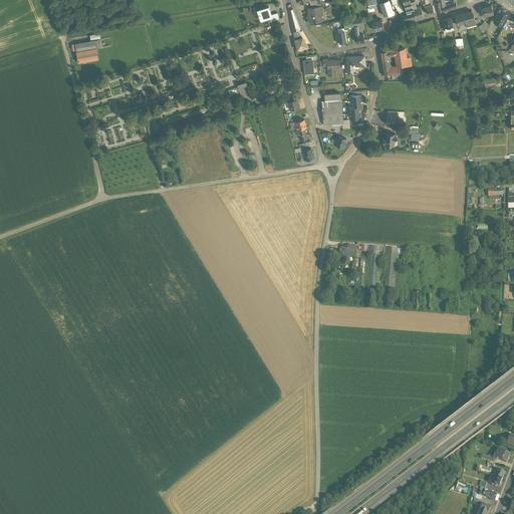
[(393,14),(388,0),(379,3),(381,9),(382,9),(384,16),(393,14)]
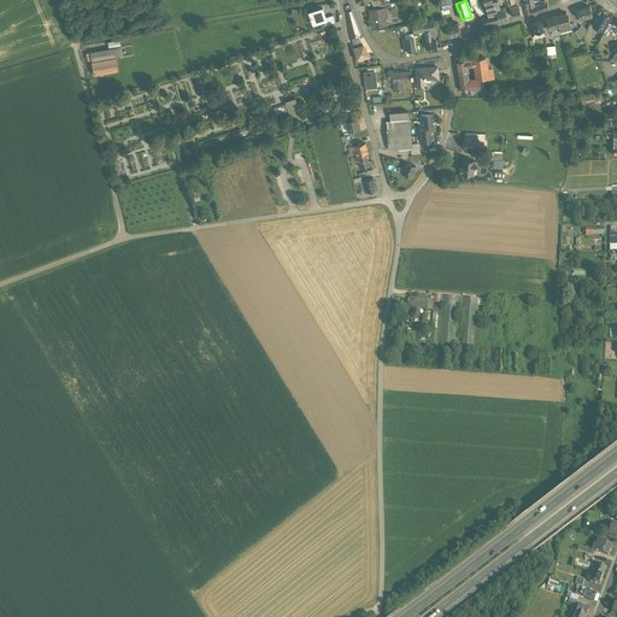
[(483,0),(485,3),(488,18),(498,16),(497,11),(494,5),(492,3),(491,0),(483,0)]
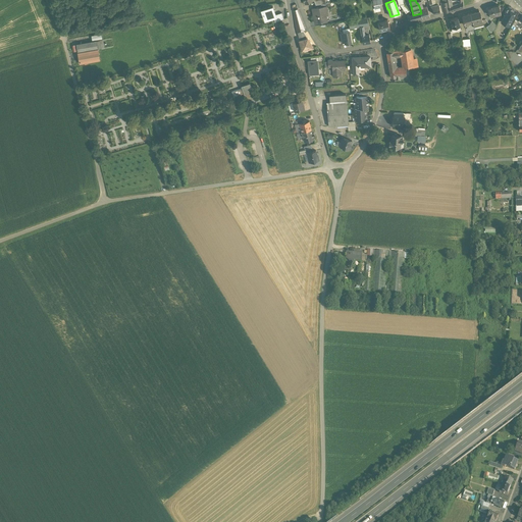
[(442,0),(444,2),(441,3),(445,12),(451,11),(449,6),(448,0),(442,0)]
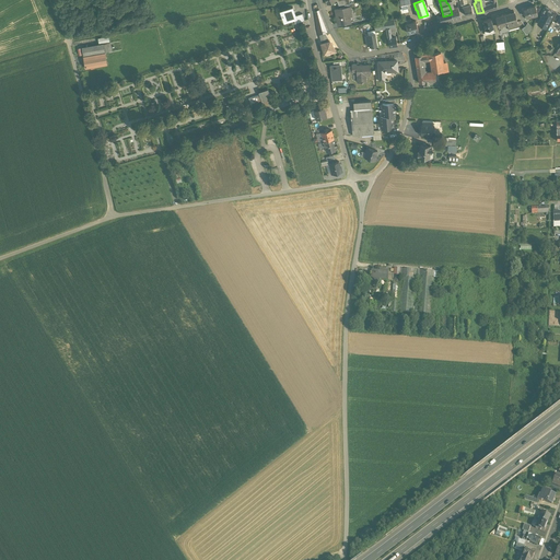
[(496,0),(490,0),(491,4),(485,6),(481,7),(483,12),(489,10),(498,8),(496,0)]
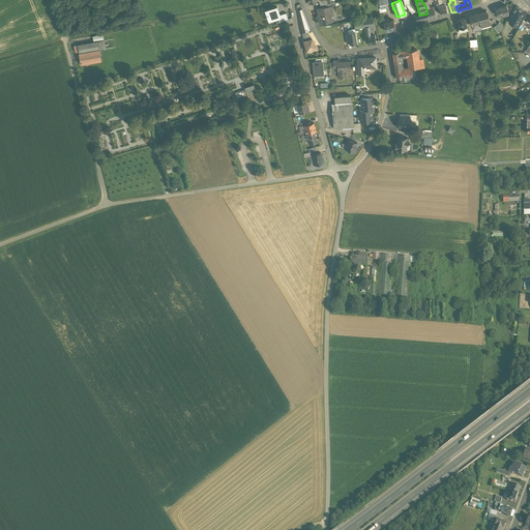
[(499,8),(496,9),(498,17),(508,13),(506,5),(499,7),(499,8)]
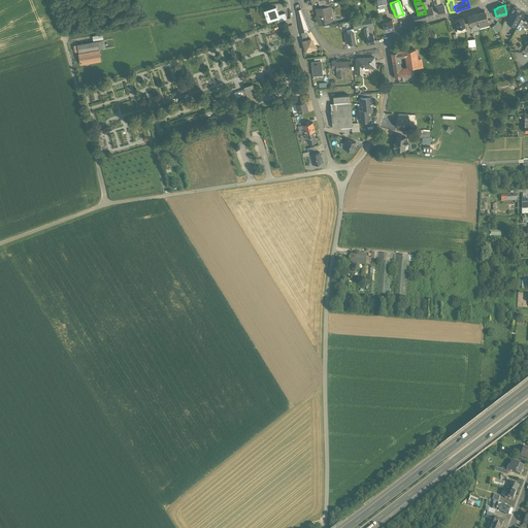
[(277,18),(279,18),(278,15),(275,6),(265,10),(268,21),(277,18)]
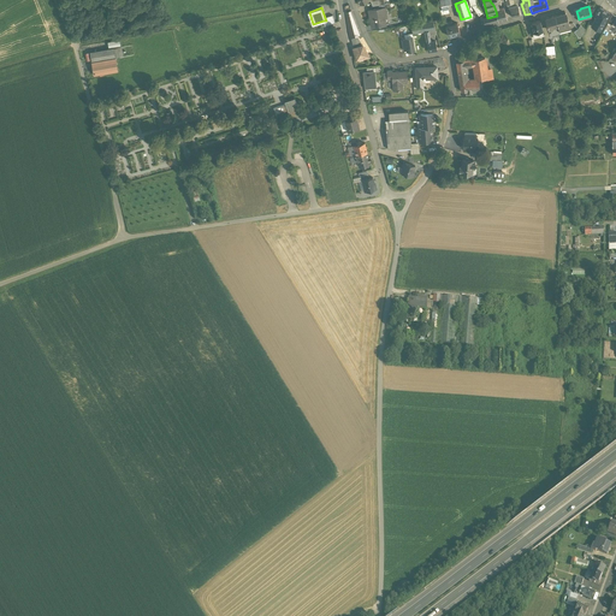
[(379,9),(368,11),(372,28),(384,25),(383,18),(388,18),(385,9),(385,7),(379,9)]
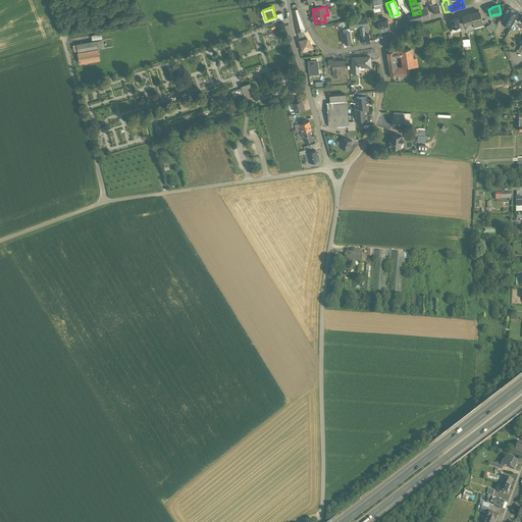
[(517,10),(509,6),(505,13),(506,14),(502,21),(509,24),(517,10)]
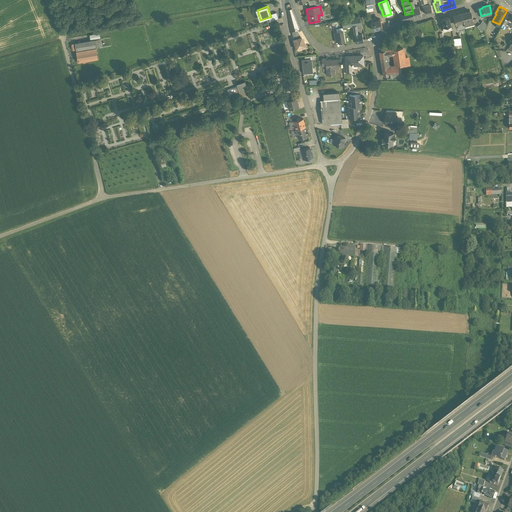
[(412,9),(413,13),(414,17),(415,18),(422,16),(419,7),(412,9)]
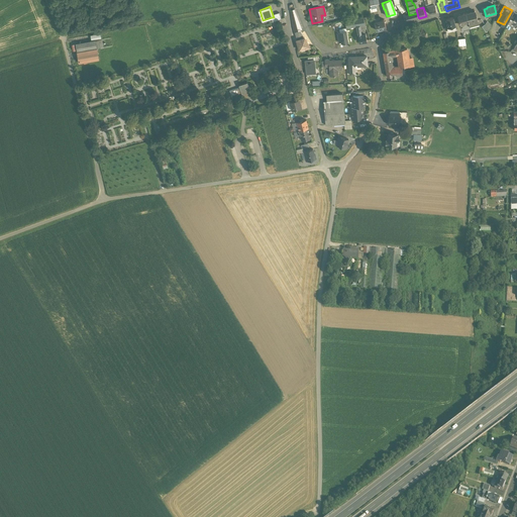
[(295,32),(302,29),(294,10),(291,11),(293,28),(295,32)]
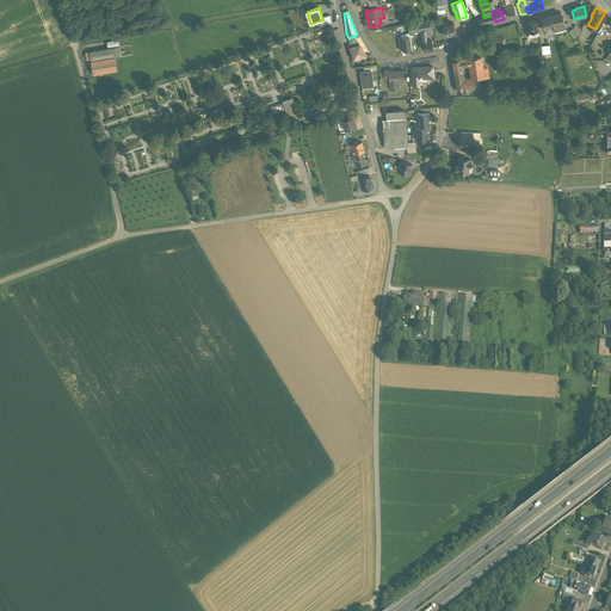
[(556,16),(550,17),(555,31),(566,29),(563,20),(561,13),(556,14),(556,16)]
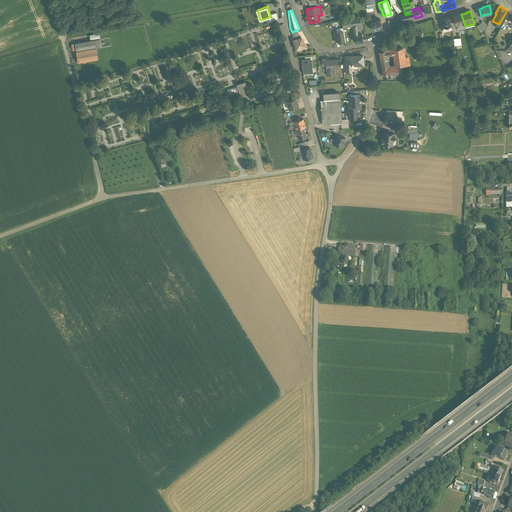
[(278,19),(276,13),(270,15),(271,17),(269,17),(270,22),(278,19)]
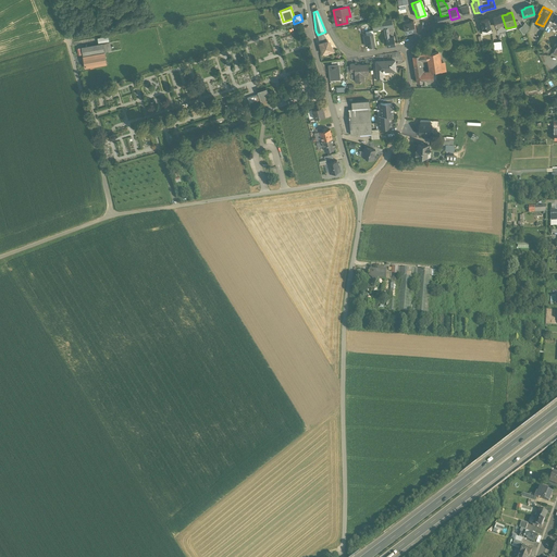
[(502,15),(494,17),(496,28),(498,27),(499,32),(506,29),(506,28),(502,15)]
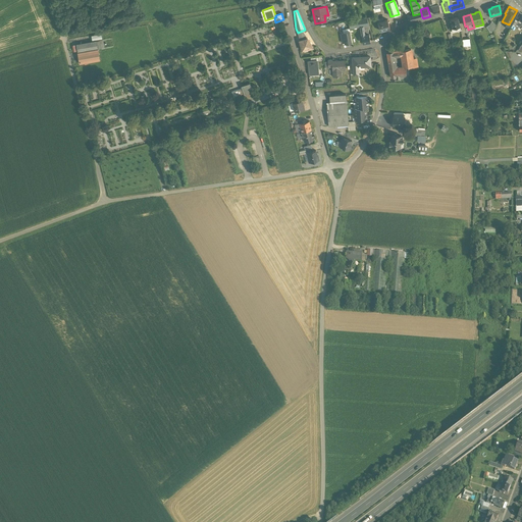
[(367,17),(349,21),(350,29),(360,27),(369,24),(367,17)]
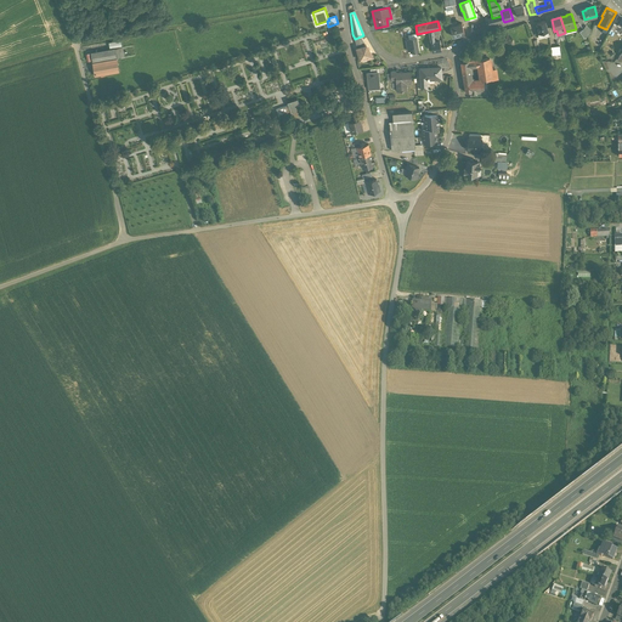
[(546,21),(537,24),(539,34),(538,35),(539,37),(549,34),(548,32),(546,21)]
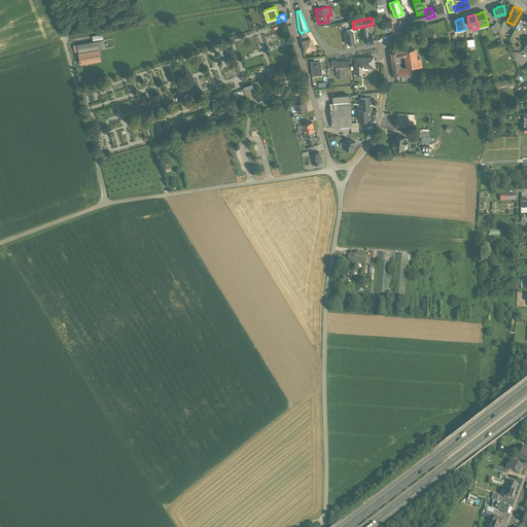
[(382,23),(384,32),(393,29),(391,21),(387,22),(382,23)]
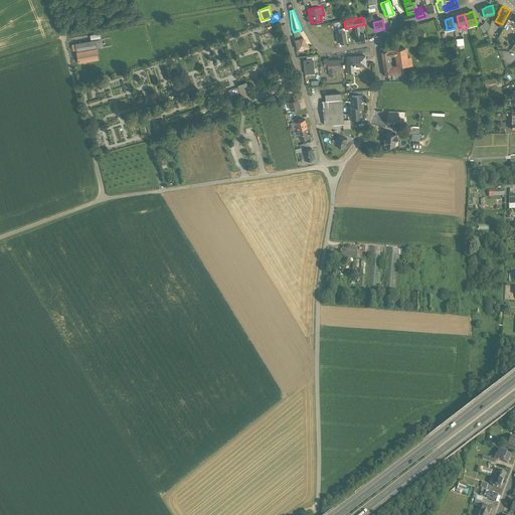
[(361,31),(359,32),(359,29),(356,30),(358,43),(365,42),(364,34),(362,34),(361,31)]
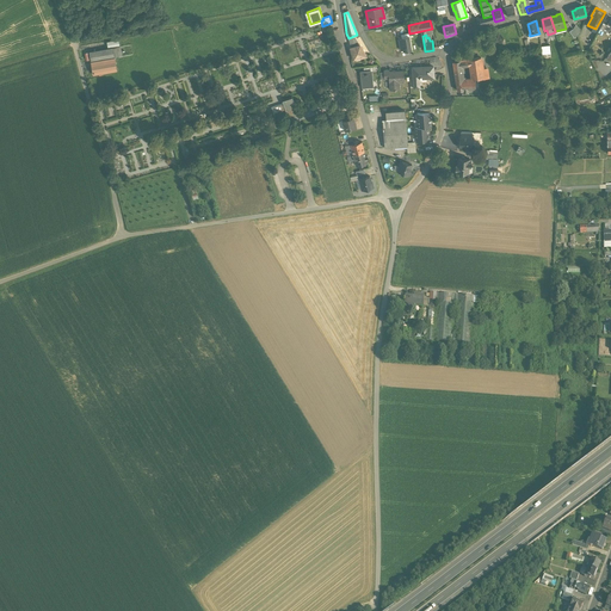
[(409,37),(402,38),(403,50),(403,51),(412,49),(409,37)]
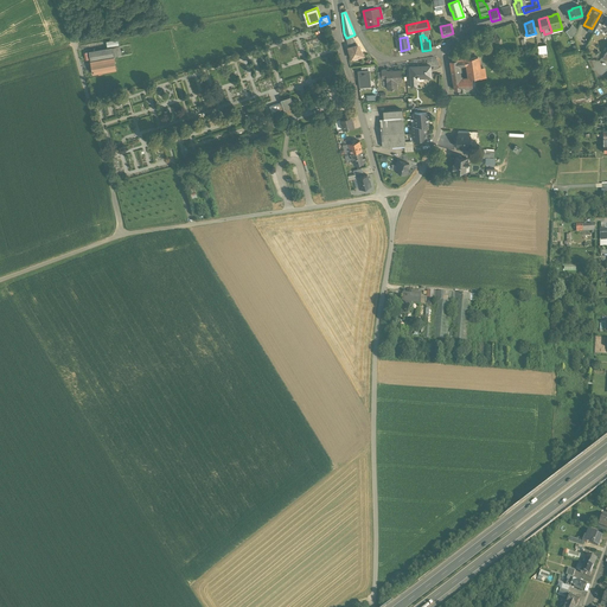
[(358,45),(349,48),(351,58),(363,55),(360,50),(359,50),(359,48),(358,45)]
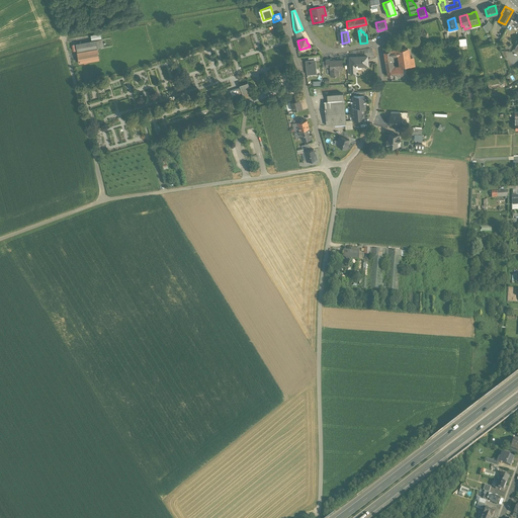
[(102,39),(76,45),(77,53),(97,49),(103,48),(102,39)]
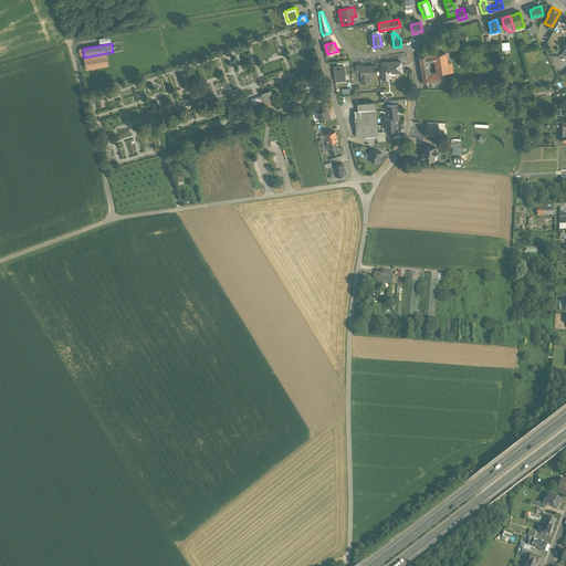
[(106,53),(84,58),(86,69),(108,65),(106,53)]
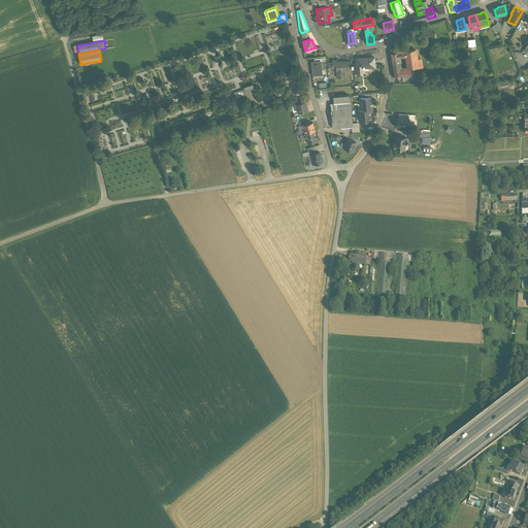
[(399,59),(398,57),(400,57),(406,56),(407,67),(408,67),(411,68),(419,67),(416,50),(415,50),(391,54),(393,64),(399,63),(399,59)]
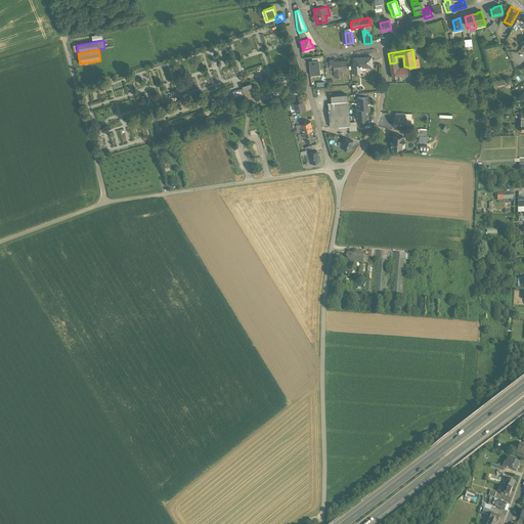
[(372,56),(354,58),(355,76),(360,76),(359,71),(358,67),(360,67),(361,66),(373,66),(372,56)]
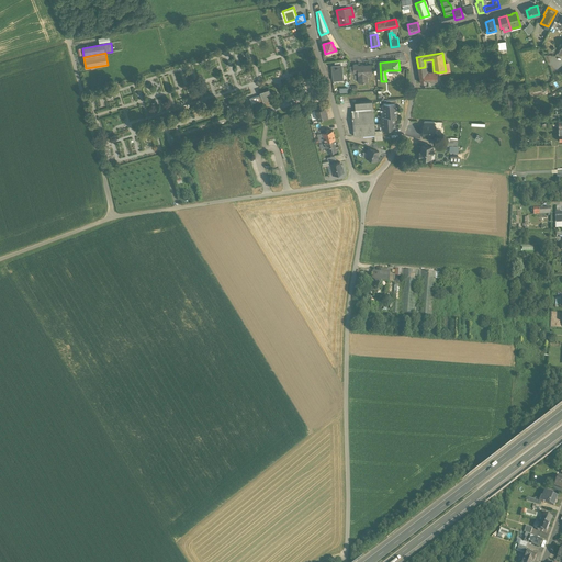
[(333,80),(343,79),(341,65),(335,66),(332,66),(333,80)]
